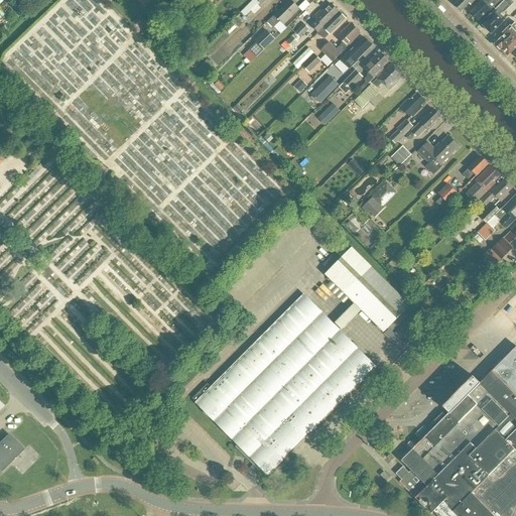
[(137,0),(145,8),(153,0),(137,0)]
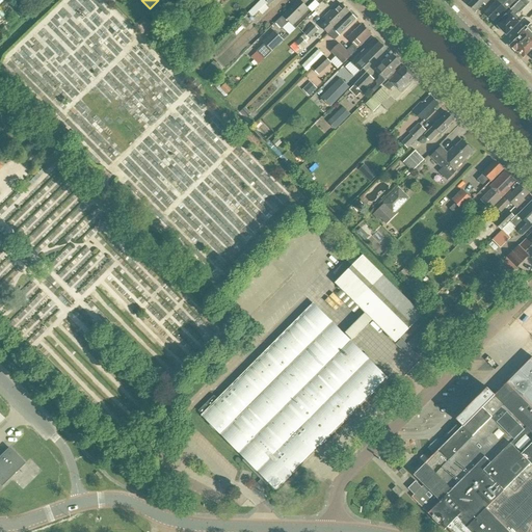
[(268,2),(270,5),(275,0),(262,0),(248,14),(253,18),(268,2)]
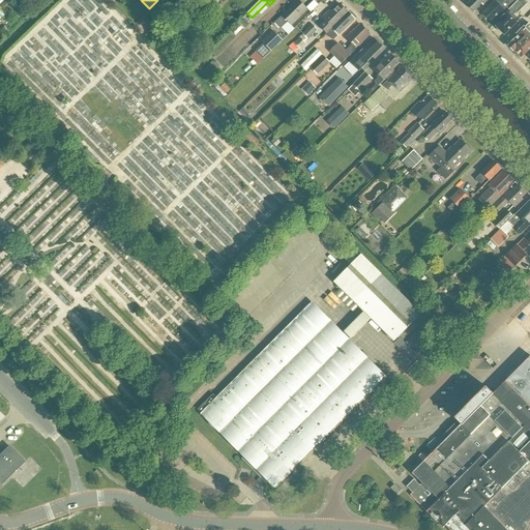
[(471,0),(467,5),(474,11),(481,4),(483,5),(488,0),(471,0)]
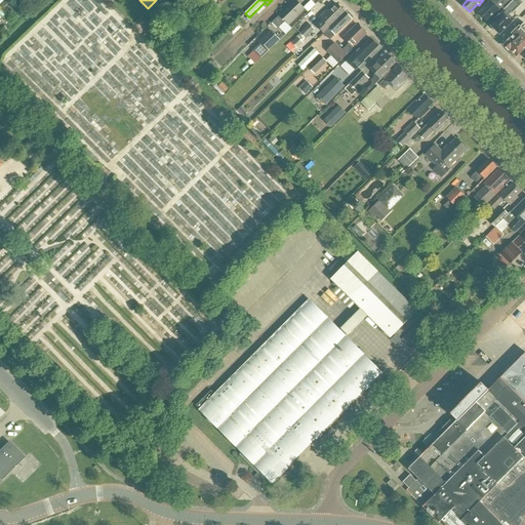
[(491,0),(478,13),(486,22),(492,15),(493,16),(499,10),(509,1),(507,0),(491,0)]
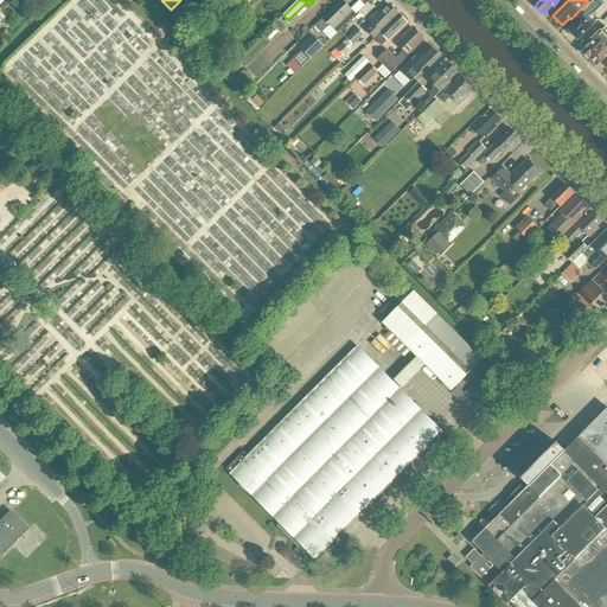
[(593,16),(604,4),(600,0),(593,0),(566,27),(577,39),(593,24),(588,18),(592,14),(593,16)]
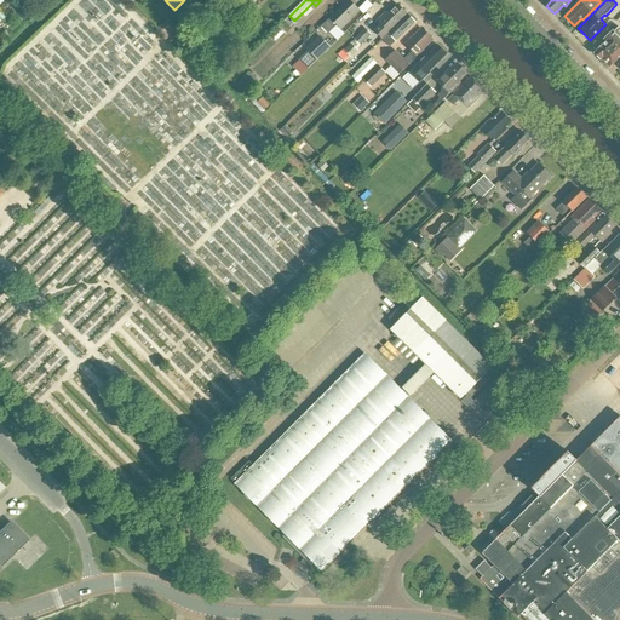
[(329,34),(338,26),(340,29),(350,21),(349,19),(359,10),(349,1),(322,28),(328,34),(329,34)]
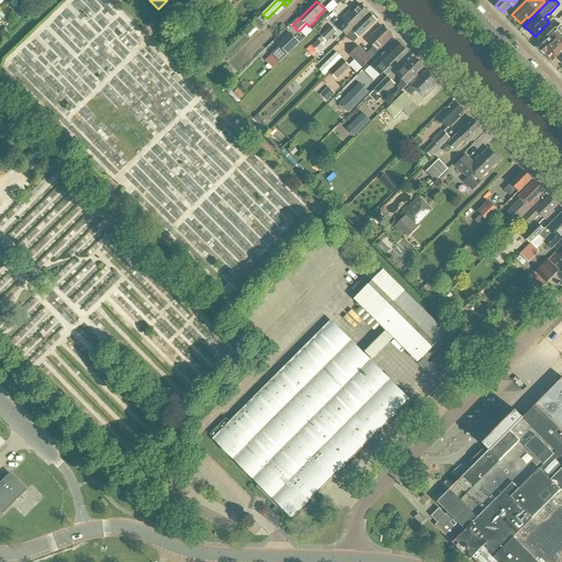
[(347,36),(369,13),(360,4),(351,13),(350,11),(341,20),(345,23),(339,29),(347,36)]
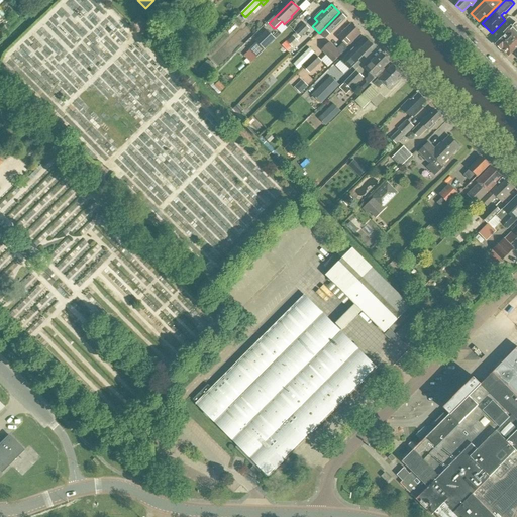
[(325,39),(346,19),(339,12),(319,33),(325,39)]
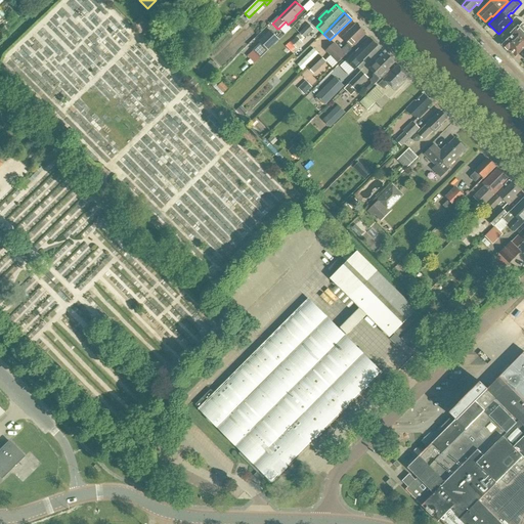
[(304,39),(313,30),(308,24),(299,34),(304,39)]
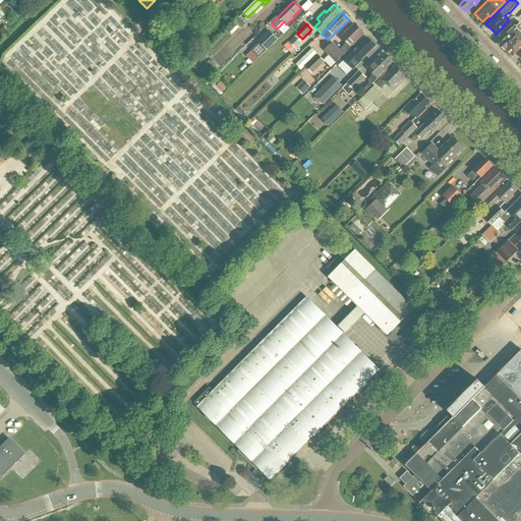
[(512,56),(520,47),(520,24),(519,23),(515,27),(513,25),(507,33),(510,36),(500,45),(505,50),(512,56)]
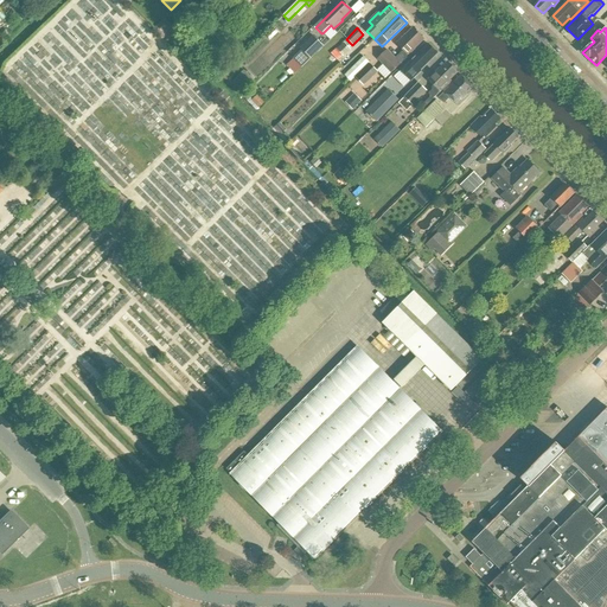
[(413,49),(422,39),(419,37),(420,36),(416,32),(415,33),(411,30),(404,37),(404,36),(396,44),(403,51),(395,59),(387,51),(377,59),(391,74),(409,56),(408,55),(414,50),(413,49)]
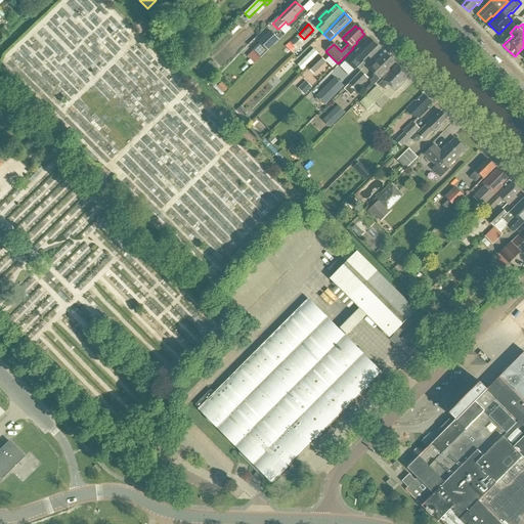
[(279,40),(270,31),(260,42),(261,43),(253,51),(261,59),(279,40)]
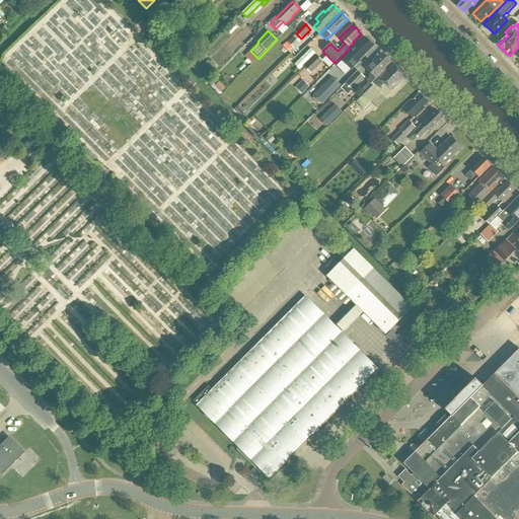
[(294,49),(300,43),(294,36),(288,43),(294,49)]
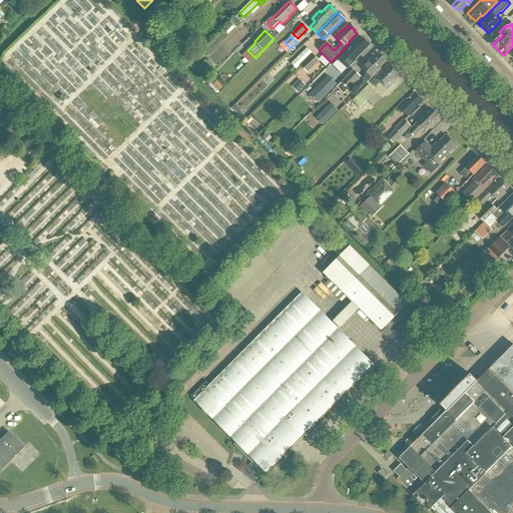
[(353,60),(369,45),(362,37),(347,52),(348,52),(346,53),(345,52),(338,59),(347,68),(354,61),(353,60)]
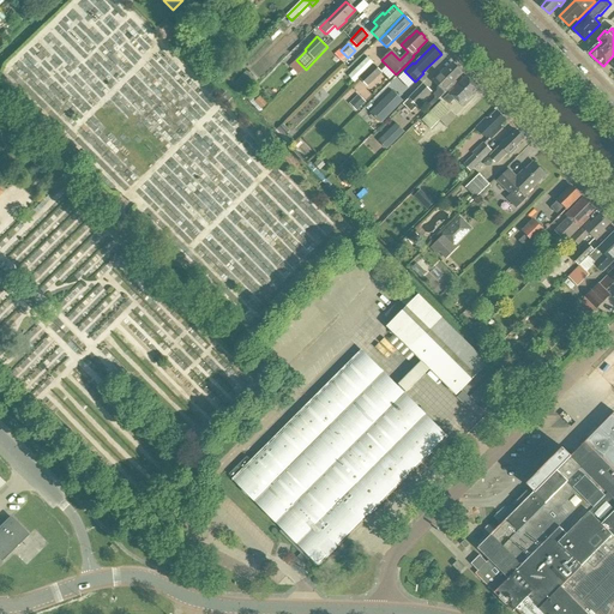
[(363,74),(374,65),(368,58),(357,68),(363,74)]
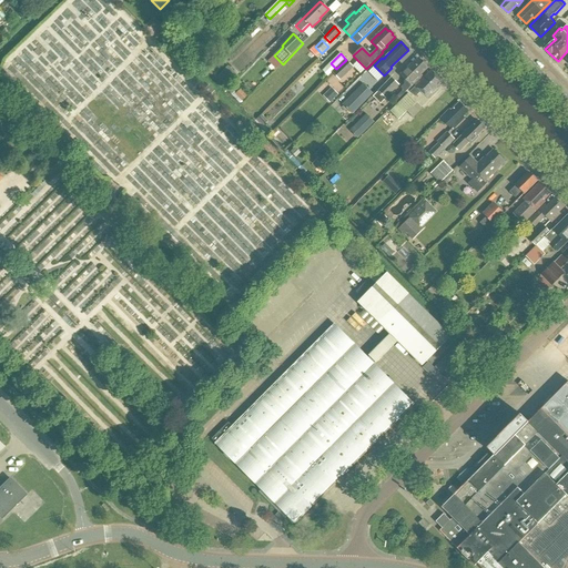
[(402,88),(406,93),(413,87),(412,85),(421,77),(419,75),(427,68),(418,59),(412,66),(411,64),(401,74),(405,79),(405,85),(402,88)]
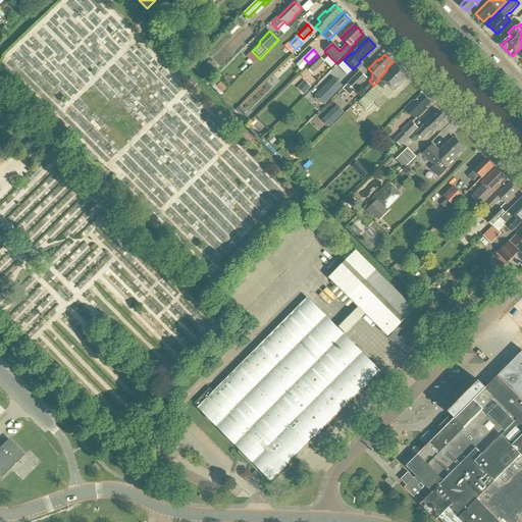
[(313,74),(325,62),(318,55),(306,67),(313,74)]
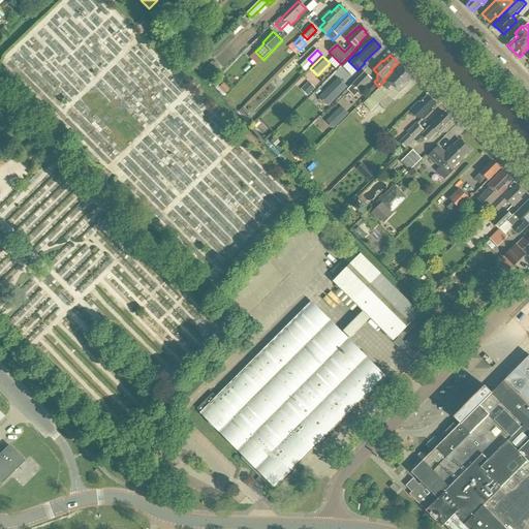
[(212,61),(201,70),(209,79),(219,69),(212,61)]
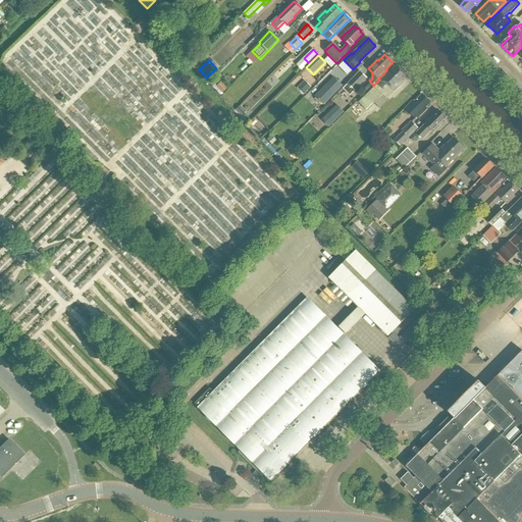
[(401,82),(407,75),(397,65),(388,73),(387,71),(381,79),(382,80),(377,85),(382,90),(386,85),(394,91),(402,83),(401,82)]
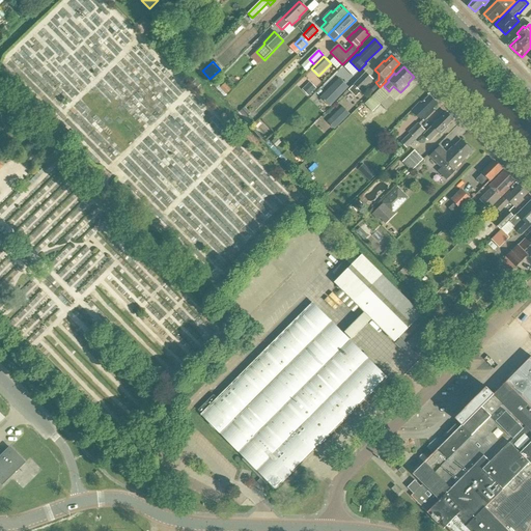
[(373,80),(366,73),(354,86),(355,86),(350,91),(357,98),(373,80)]
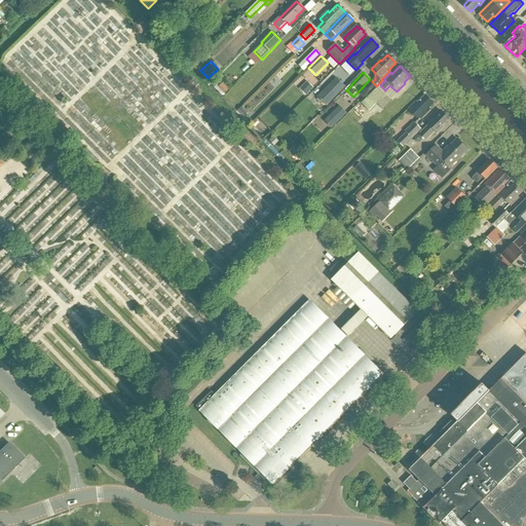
[(194,88),(198,84),(193,78),(189,83),(194,88)]
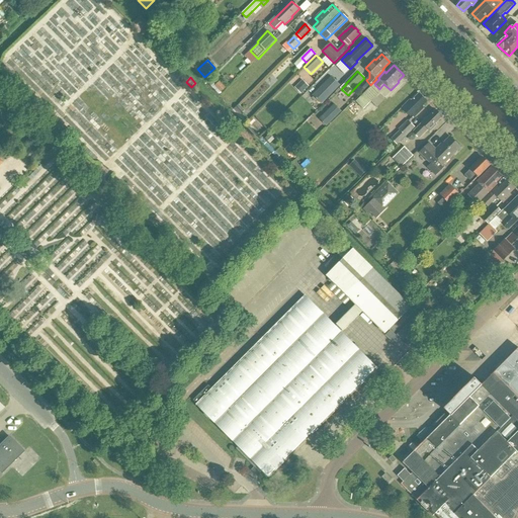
[(300,94),(309,86),(303,80),(294,87),(300,94)]
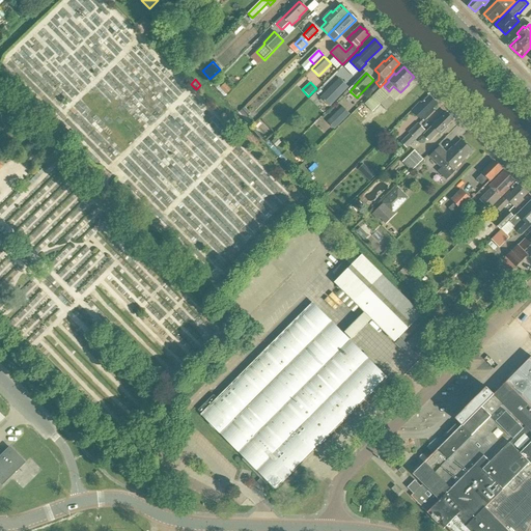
[(225,95),(230,90),(224,84),(219,88),(225,95)]
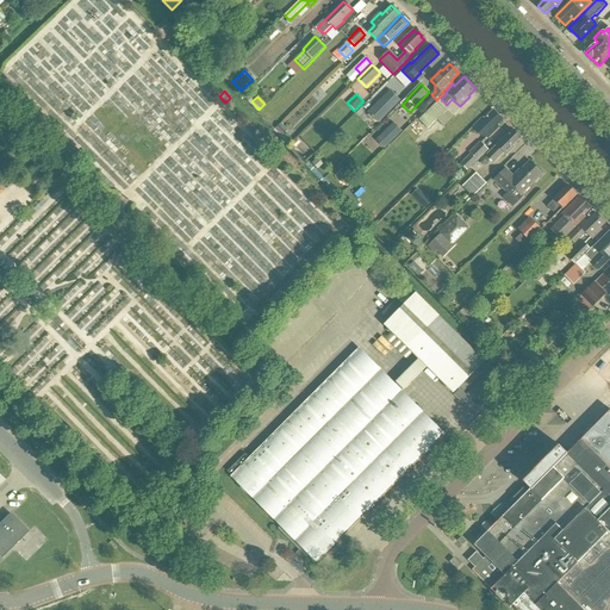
[(391,109),(380,99),(367,112),(378,123),(391,109)]
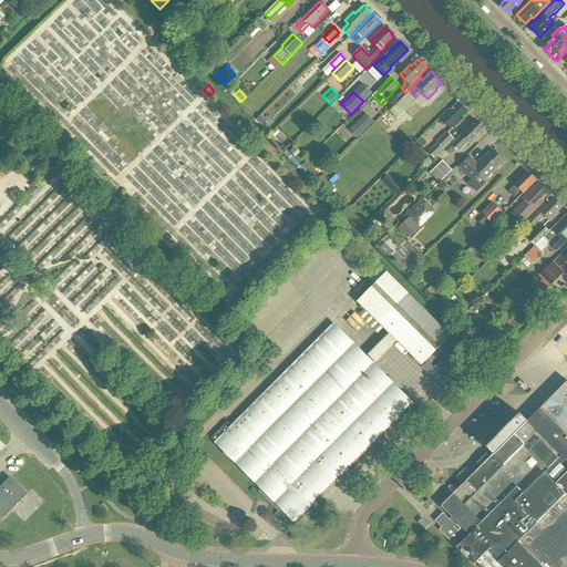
[(408,112),(416,102),(408,94),(390,112),(399,121),(406,112),(408,112)]
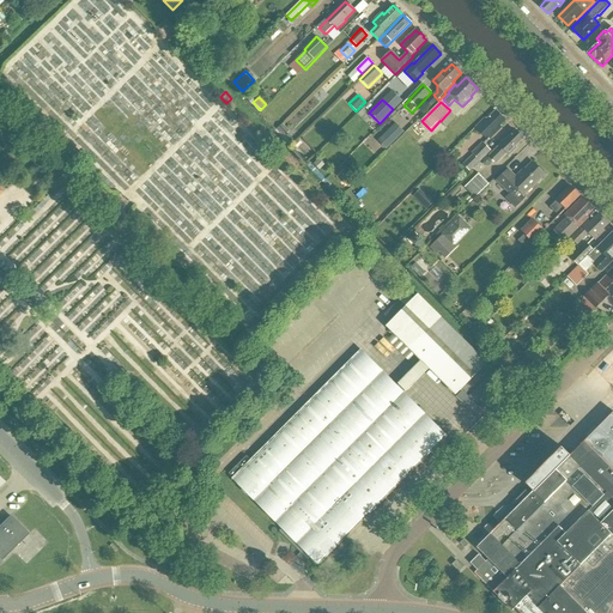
[(499,126),(504,120),(496,111),(486,121),(484,119),(475,128),(487,140),(501,128),(499,126)]
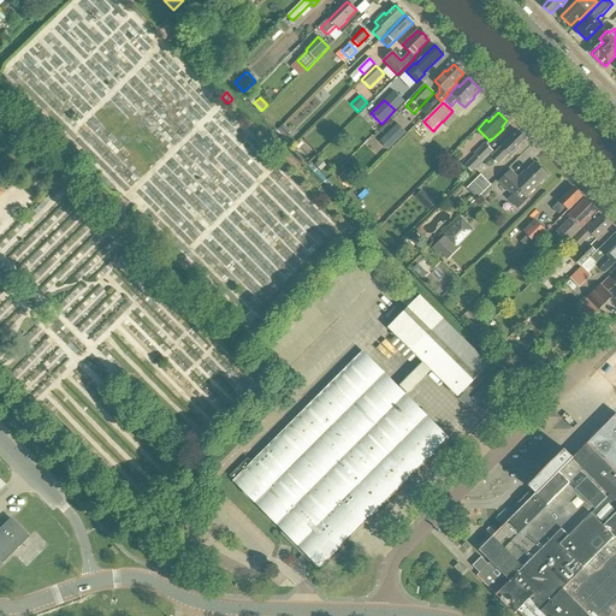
[(379,142),(388,150),(406,134),(397,124),(379,142)]
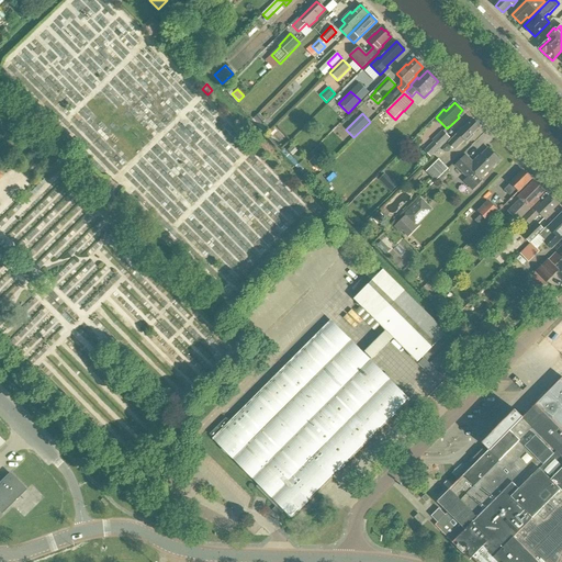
[(260,125),(265,120),(259,114),(254,119),(260,125)]
